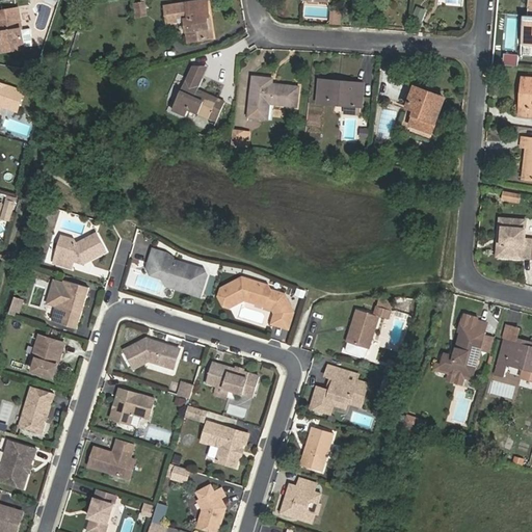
[(185,19),(187,31),(188,42),(211,38),(208,17),(210,17),(207,0),(204,0),(165,6),(167,23),(178,21),(178,18),(188,17),(188,19),(185,19)]
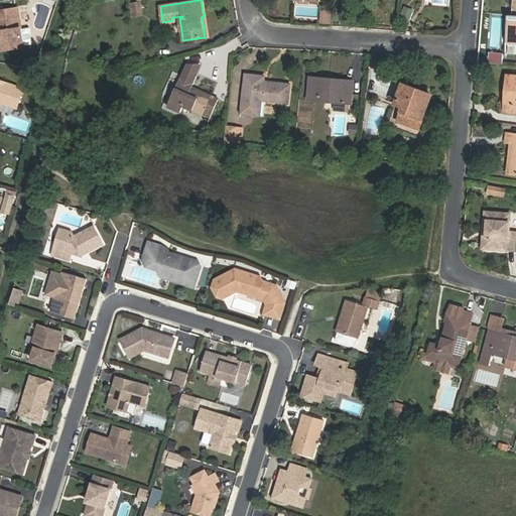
[(515,0),(512,0),(512,7),(514,7),(513,15),(508,15),(506,44),(515,44),(515,0)]
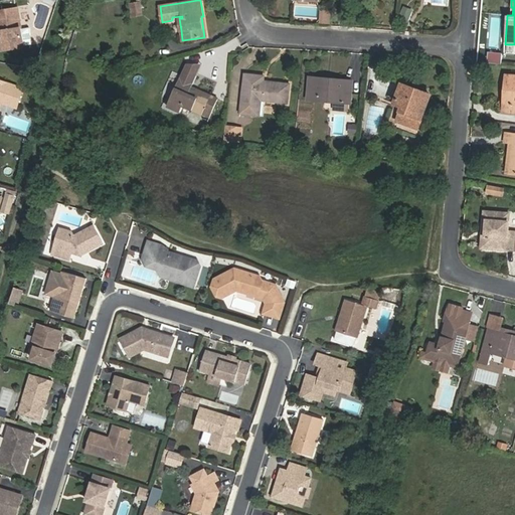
[(129,17),(141,16),(140,1),(128,2),(129,17)]
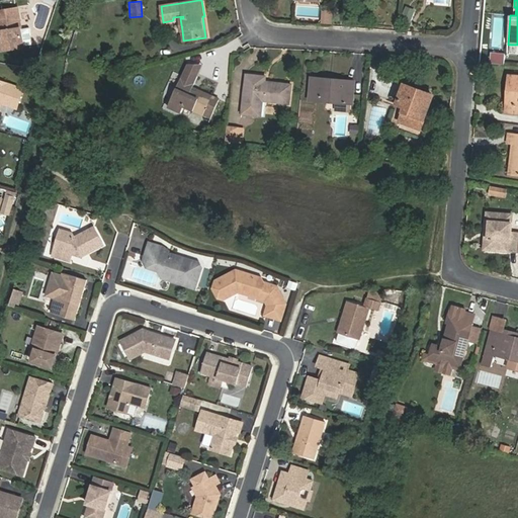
[(415,11),(406,7),(403,16),(411,19),(415,11)]
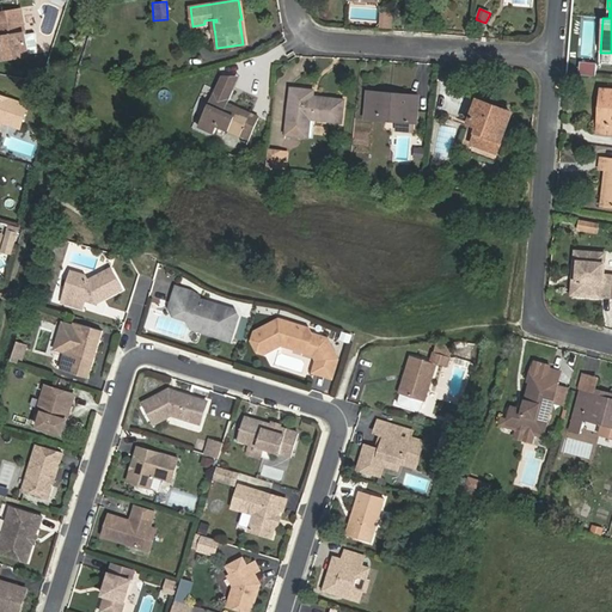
[(0,36),(1,37),(1,44),(0,47),(2,60),(29,55),(29,54),(26,35),(22,10),(0,12),(0,36)]
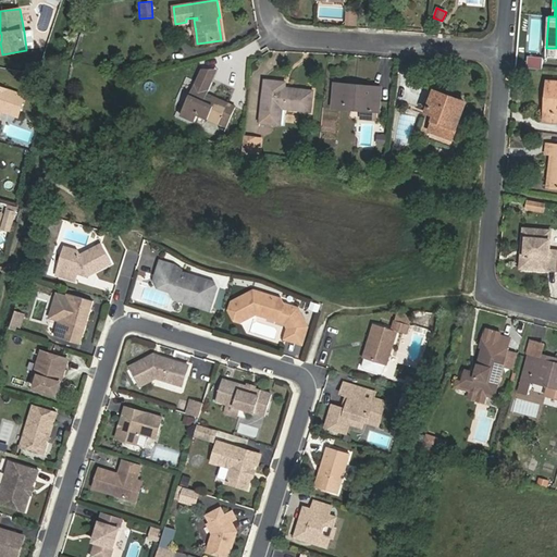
[(358,12),(349,12),(348,25),(357,25),(358,12)]
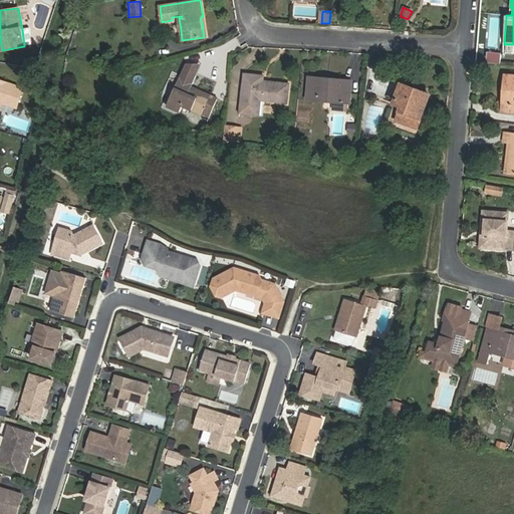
[(22,29),(24,45),(32,43),(30,28),(22,29)]
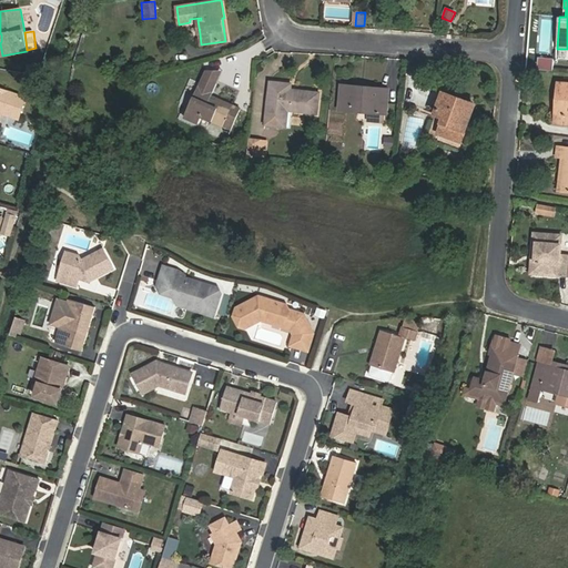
[(536,57),(536,69),(551,70),(553,58),(536,57)]
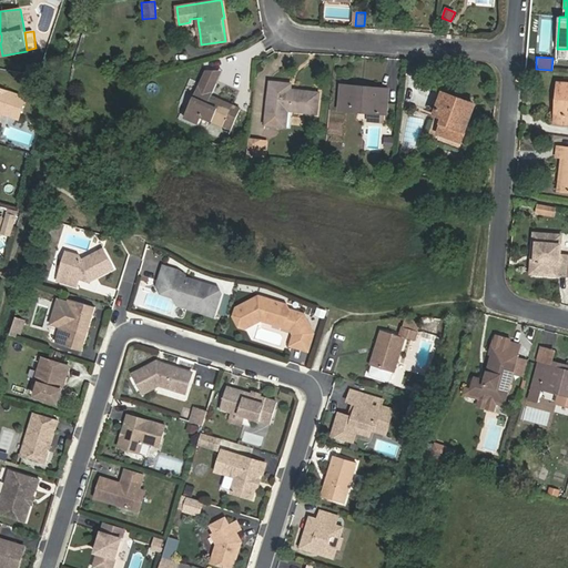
[(271,82),(265,124),(281,127),(283,110),(317,113),(320,92),(291,89),(292,83),(271,82)]
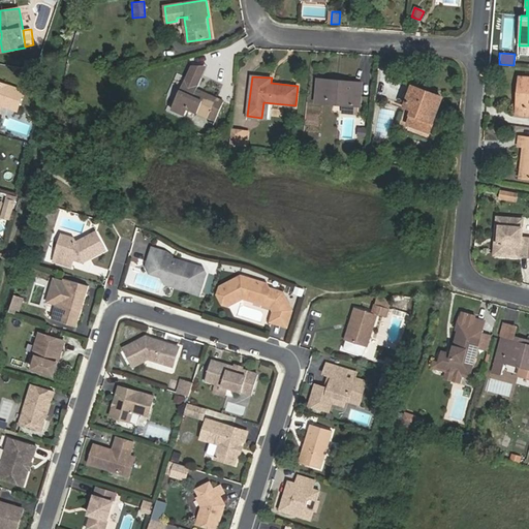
[(524,96),(519,96),(518,106),(528,107),(528,76),(520,76),(519,88),(524,89),(524,96)]
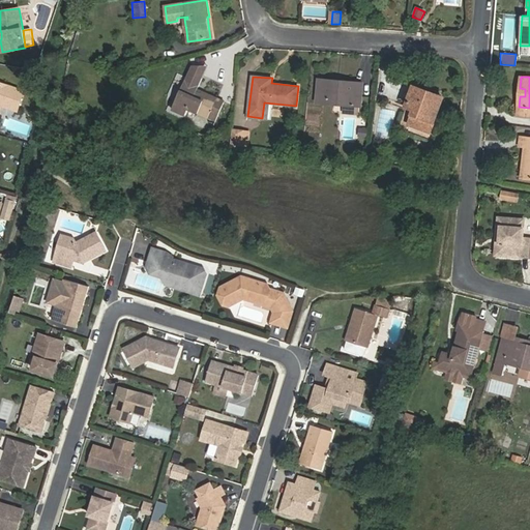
[(200,85),(186,79),(172,109),(186,115),(188,109),(216,121),(225,101),(202,91),(202,92),(197,90),(200,85)]
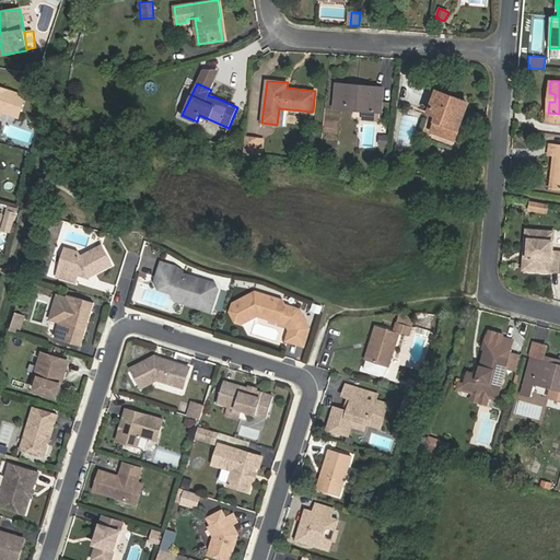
[(337,84),(335,107),(364,111),(381,112),(383,88),(372,88),(372,90),(353,88),(353,85),(337,84)]
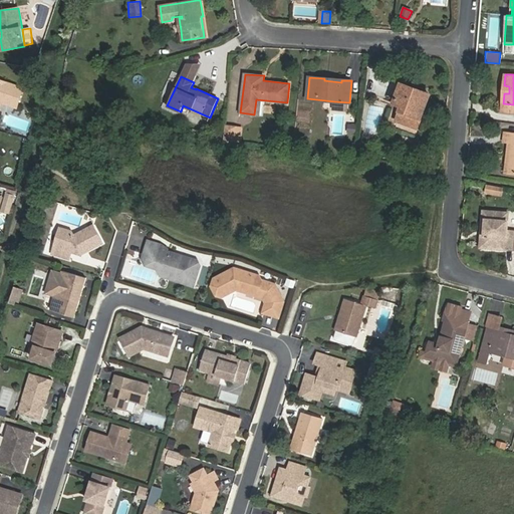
[(0,107),(2,102),(17,107),(24,88),(0,79),(0,107)]
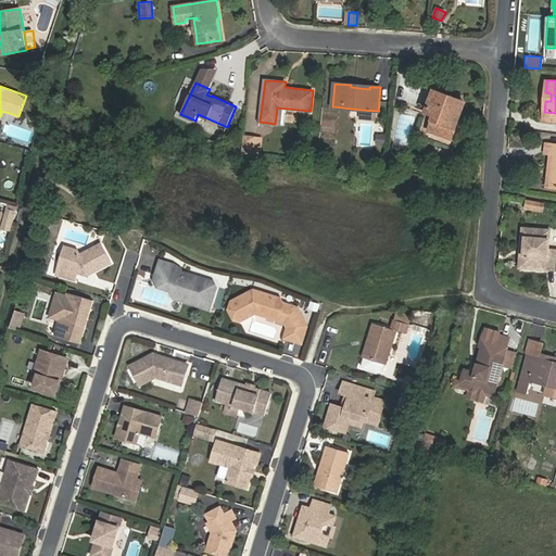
[(457,124),(455,123),(463,101),(433,90),(426,112),(434,115),(429,130),(452,138),(457,124)]
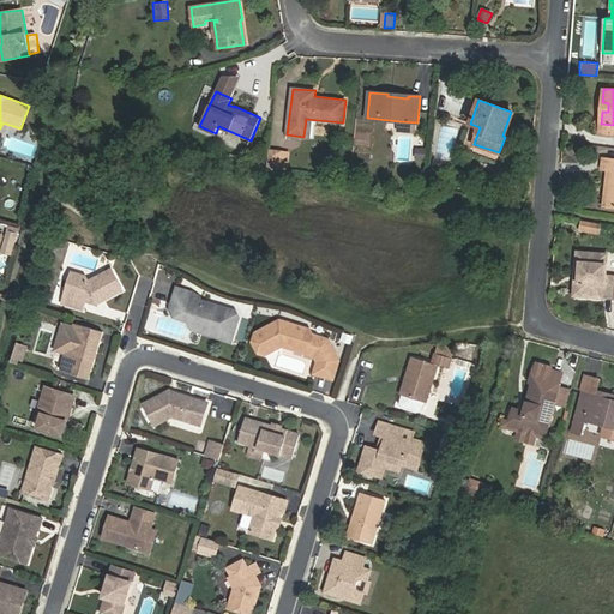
[(417,122),(399,121),(399,131),(417,132),(417,122)]
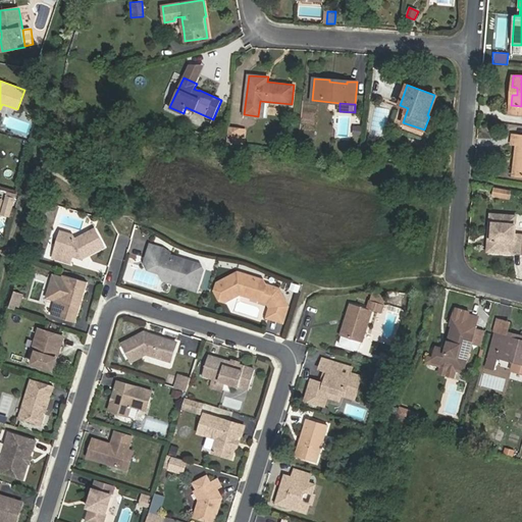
[(362,127),(355,126),(354,134),(361,135),(362,127)]
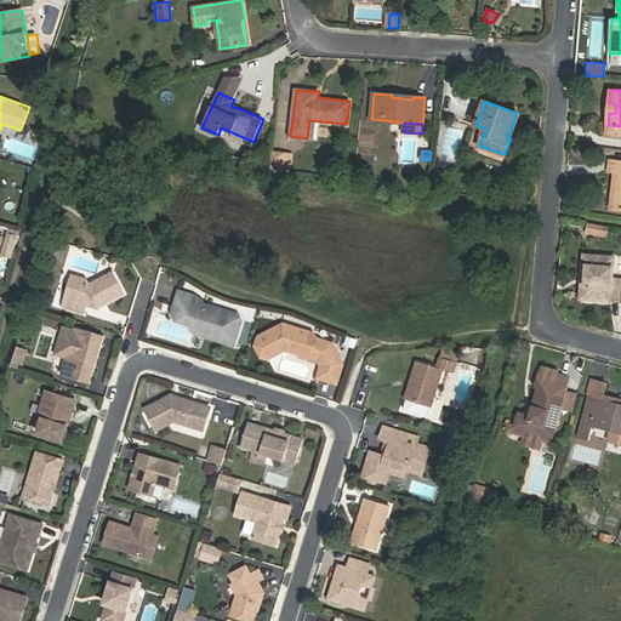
[(273,152),(271,175),(290,176),(292,154),(273,152)]
